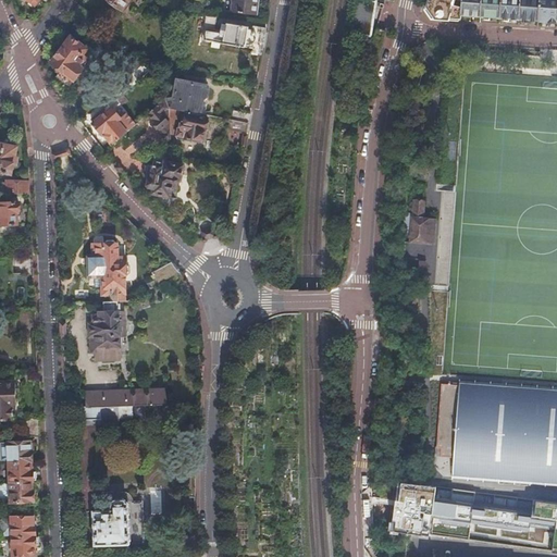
[(107,0),(123,11),(131,0),(107,0)]
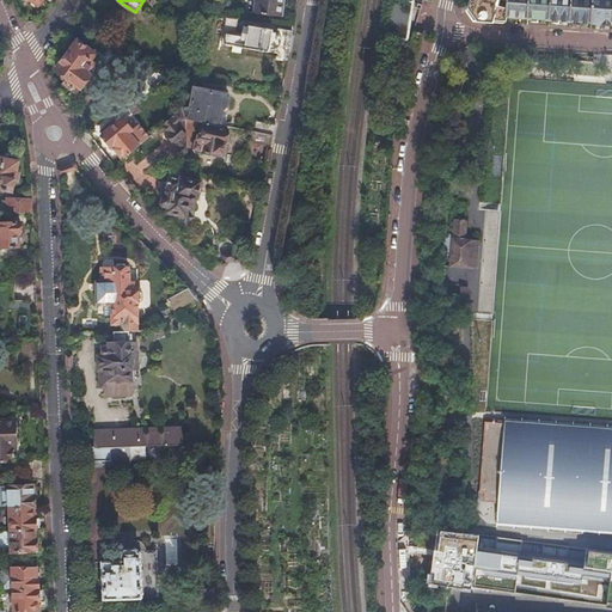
[(193,0),(189,0),(184,8),(194,16),(201,6),(193,0)]
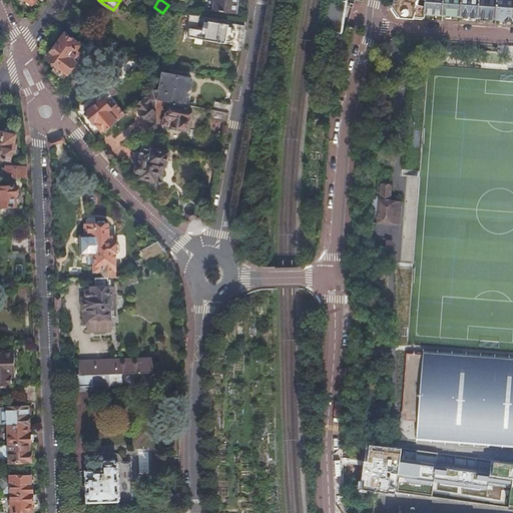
[(213,0),(212,11),(238,14),(239,0),(213,0)]
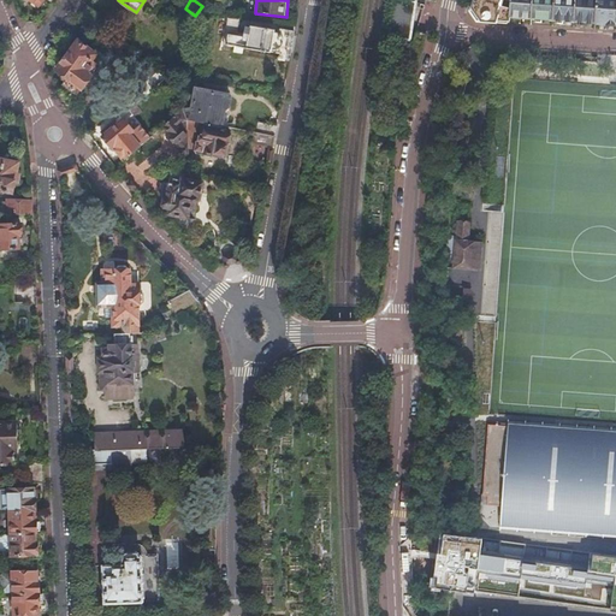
[(396,0),(394,0),(389,37),(409,40),(415,3),(396,0)]
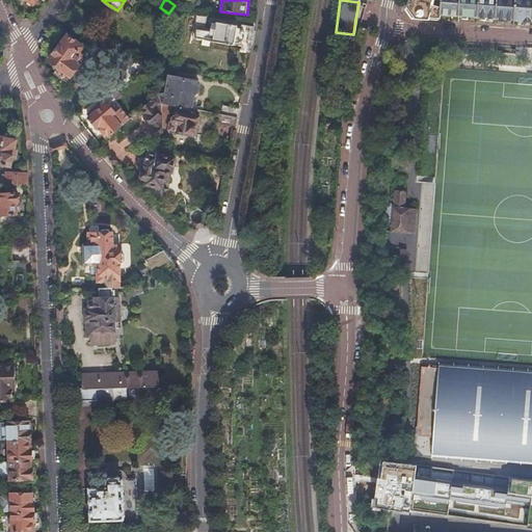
[(431,4),(432,0),(407,0),(406,8),(411,18),(440,20),(440,14),(441,6),(431,4)]
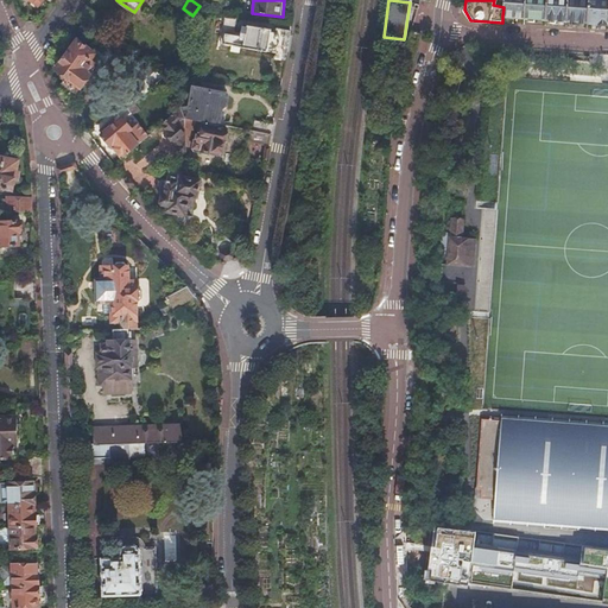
[(504,0),(504,7),(502,16),(524,17),(524,0),(504,0)]
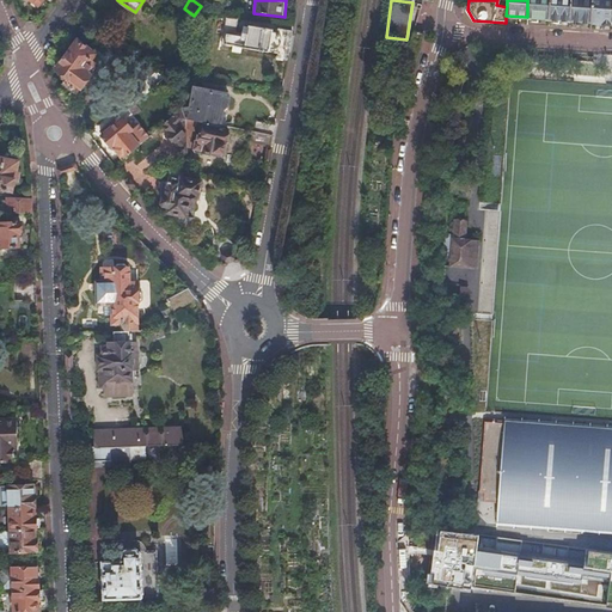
[(527,0),(527,17),(549,19),(549,0),(527,0)]
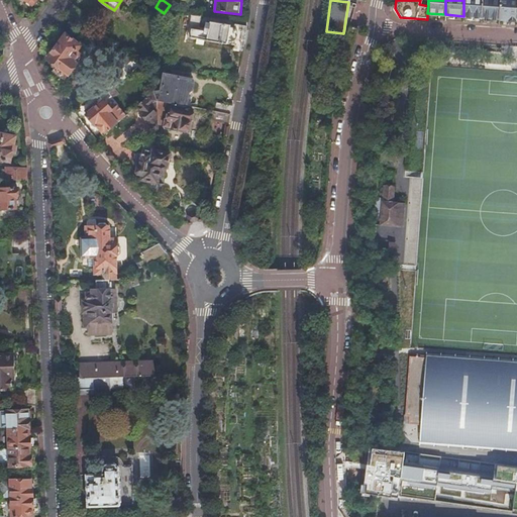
[(463,0),(463,16),(482,17),(482,0),(463,0)]
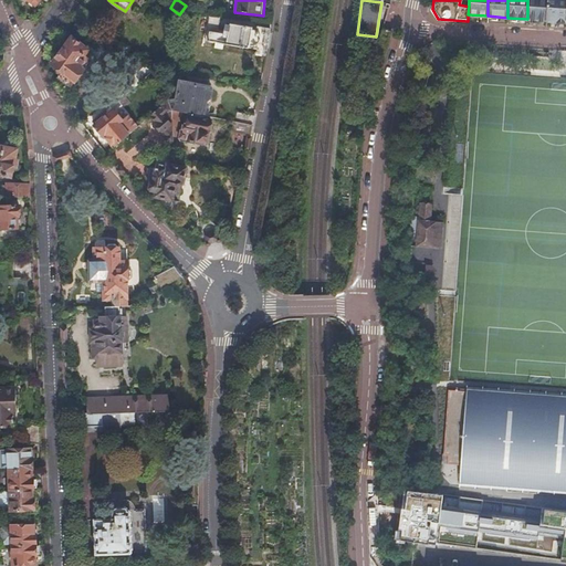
[(547,0),(527,0),(527,19),(546,20),(547,0)]
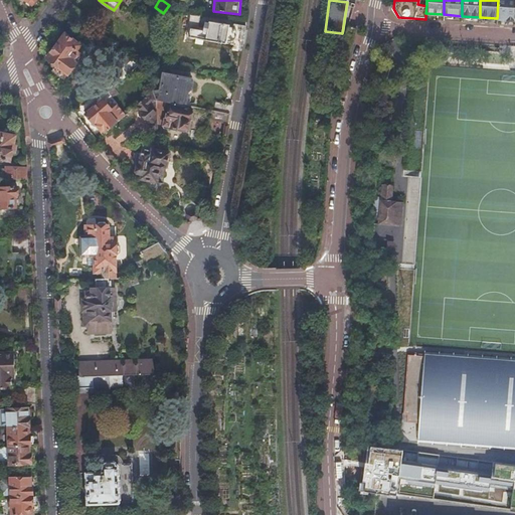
[(514,0),(498,0),(497,18),(514,19),(514,0)]
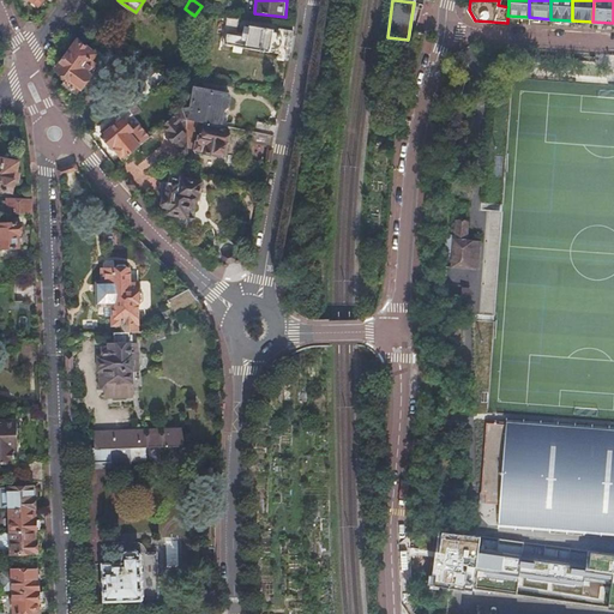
[(79,19),(95,30),(103,18),(88,7),(79,19)]
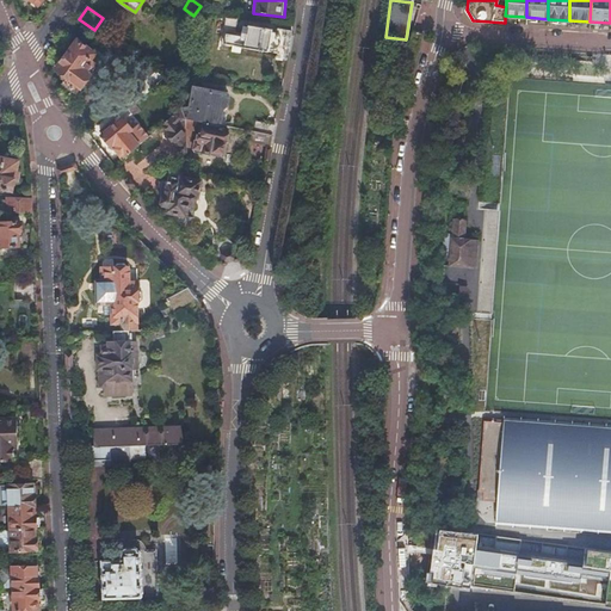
[(223,45),(288,56),(292,32),(250,26),(248,35),(236,32),(236,36),(224,35),(223,45)]
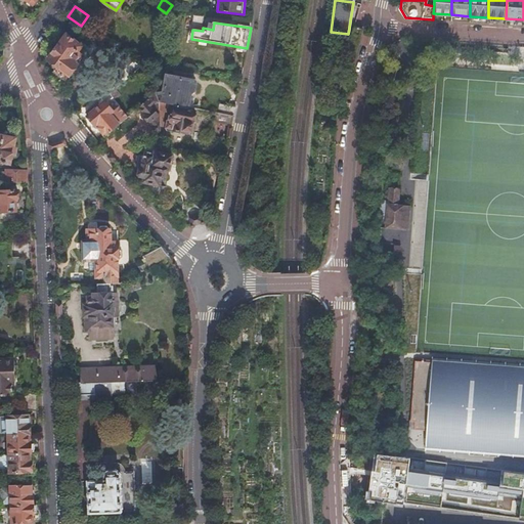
[(67,36),(49,60),(54,64),(52,68),(54,69),(51,73),(66,83),(79,64),(75,61),(82,52),(79,50),(82,46),(67,36)]
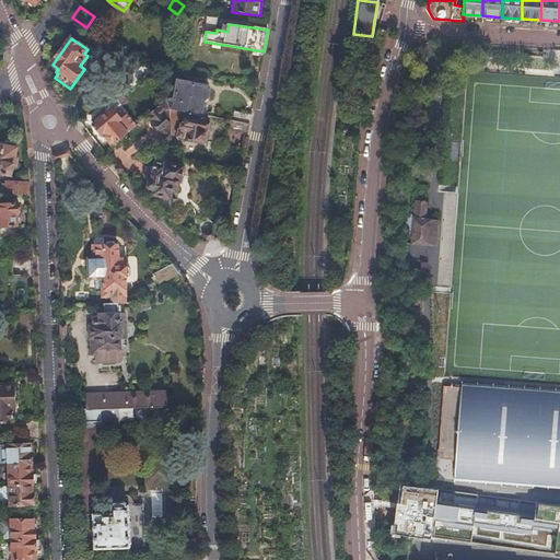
[(142,66),(132,58),(121,68),(129,77),(133,73),(142,66)]
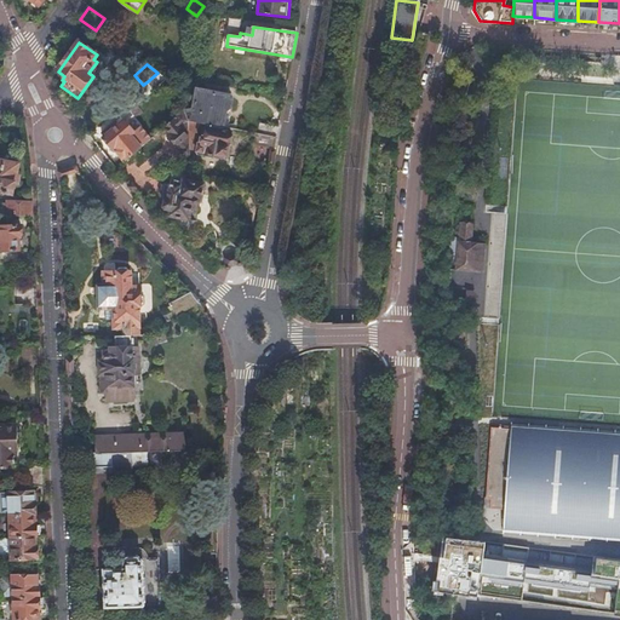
[(168,79),(158,73),(148,81),(155,90),(168,79)]
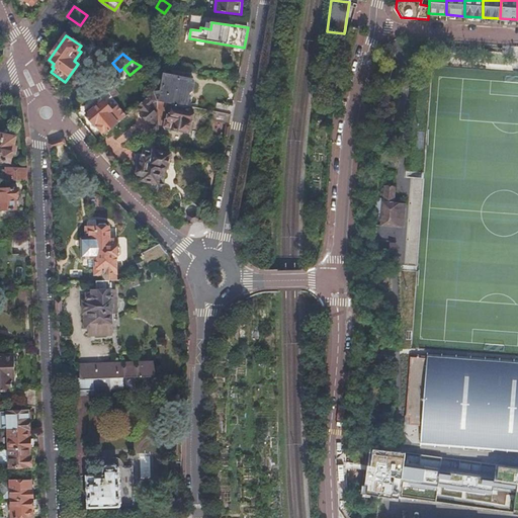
[(163,92),(155,93),(155,99),(165,101),(171,103),(187,106),(189,92),(192,93),(195,80),(189,79),(190,75),(173,71),(172,76),(166,74),(163,92)]
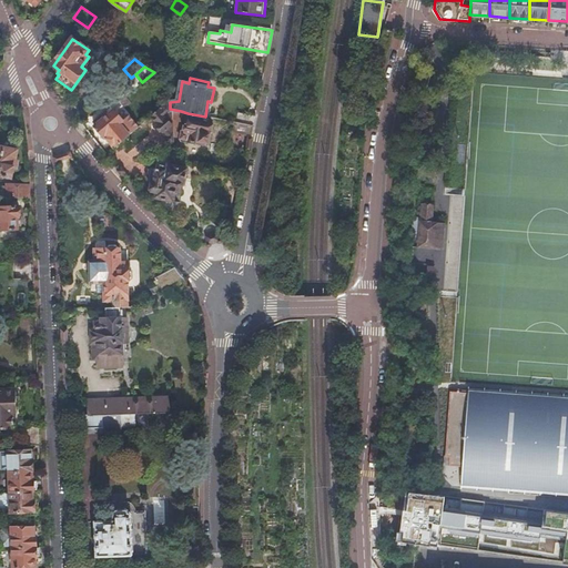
[(170,109),(170,102),(151,118),(162,128),(160,130),(173,143),(173,138),(170,109)]
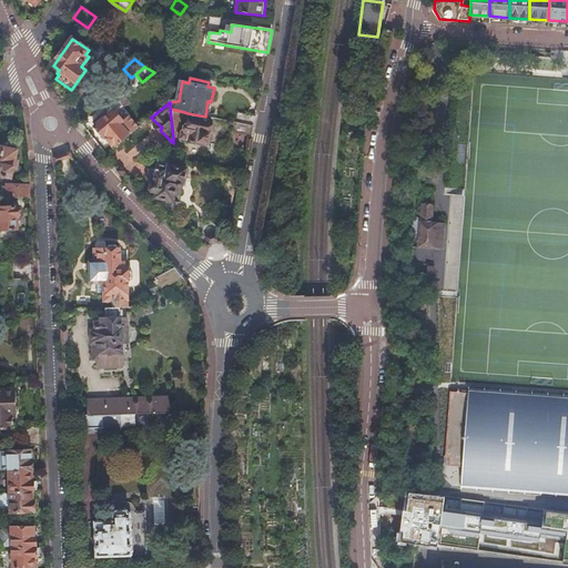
[(97,127),(115,149),(139,128),(130,117),(124,122),(114,111),(113,111),(111,109),(94,123),(97,127)]
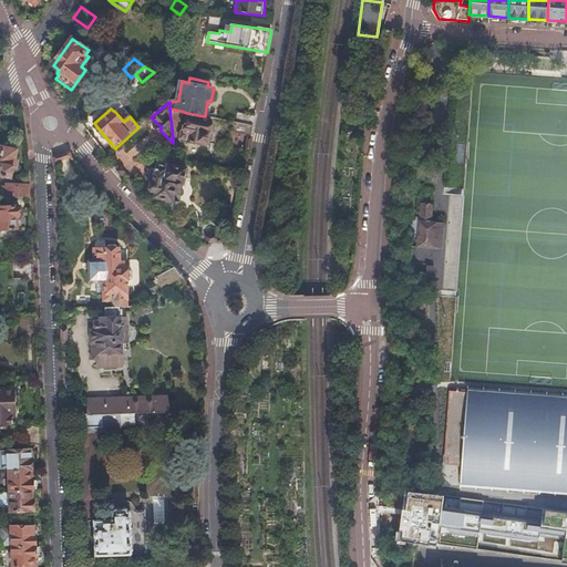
[(181,111),(169,109),(173,137),(175,137),(181,111)]
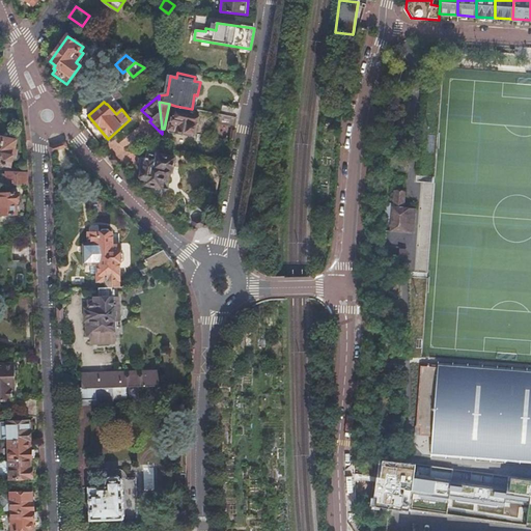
[(238,118),(240,109),(223,105),(221,114),(238,118)]
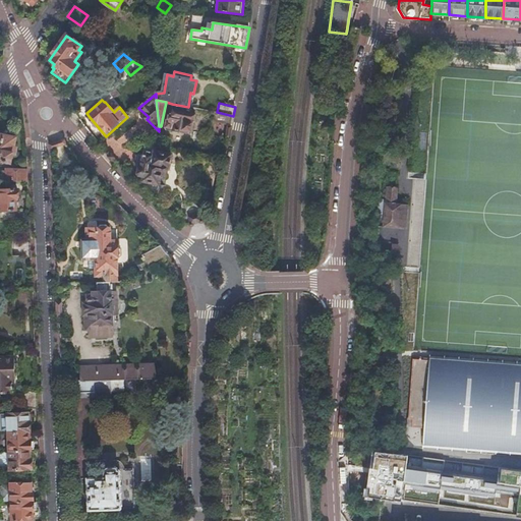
[(187,109),(188,107),(172,104),(169,119),(166,118),(164,129),(172,130),(172,128),(186,131),(187,128),(190,129),(194,111),(187,109)]
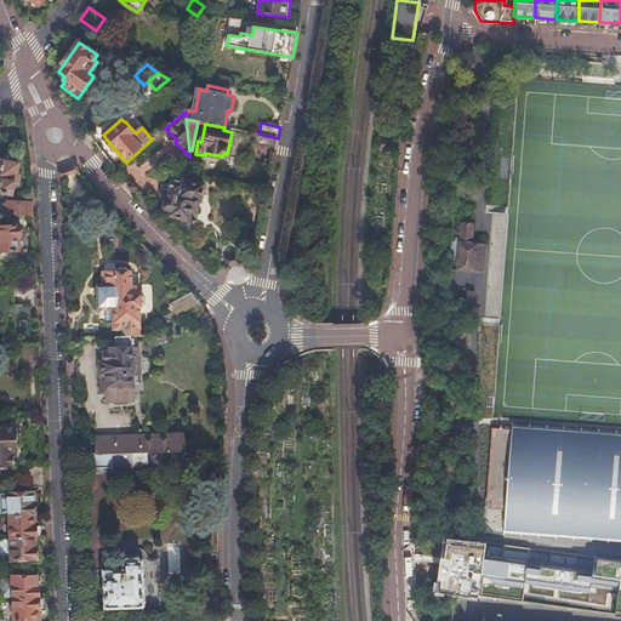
[(278,138),(258,134),(256,146),(275,149),(278,138)]
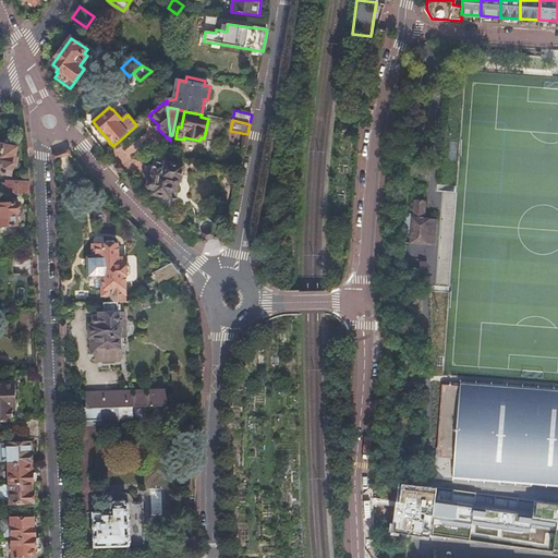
[(0,173),(0,172),(12,174),(16,147),(0,144),(0,173)]
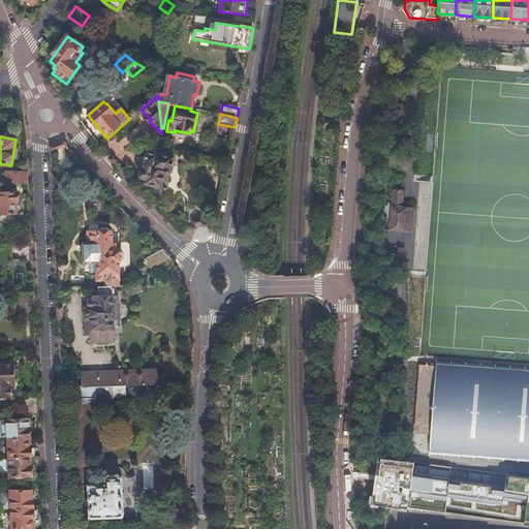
[(141,167),(138,178),(145,179),(144,184),(165,188),(168,169),(172,170),(174,156),(158,153),(159,148),(147,146),(143,168),(141,167)]
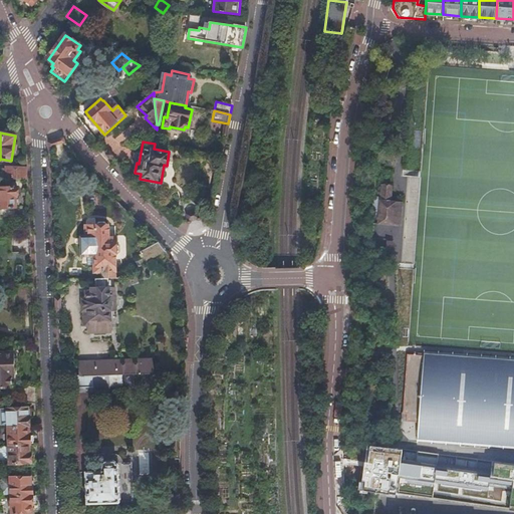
[(27,180),(27,168),(6,167),(5,178),(27,180)]
